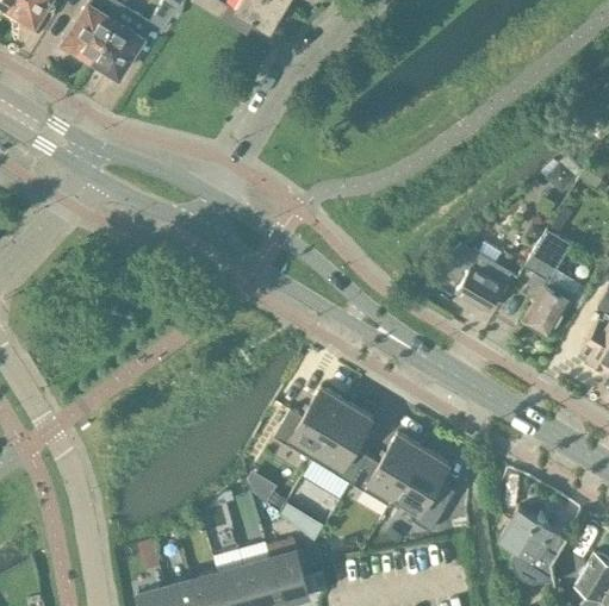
[(8,0),(2,11),(20,23),(23,18),(32,24),(47,0),(8,0)]
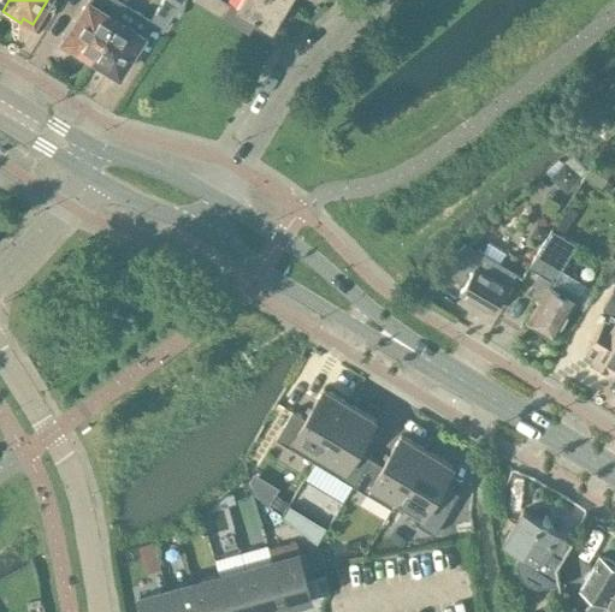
[(88,64),(114,21),(124,6),(113,0),(88,0),(63,42),(72,48),(70,53),(88,64)]
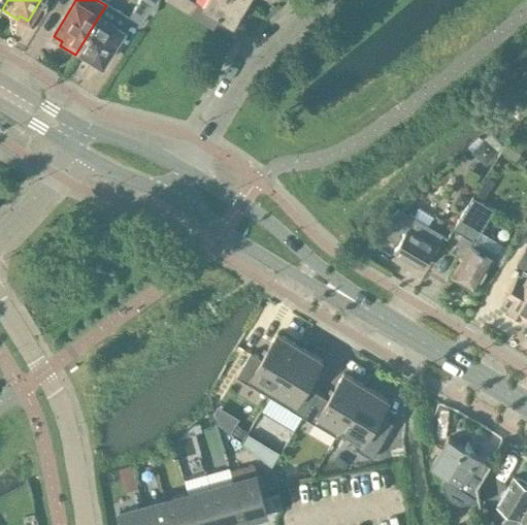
[(159,0),(140,0),(139,2),(151,9),(147,14),(152,17),(155,11),(153,10),(159,0)]
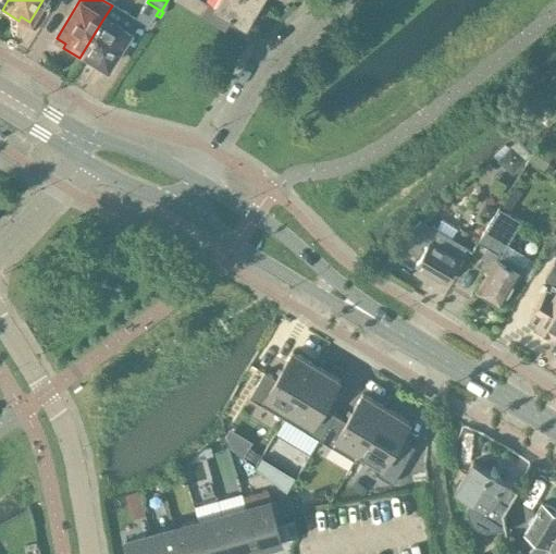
[(207,7),(195,0),(186,0),(183,8),(200,19),(207,7)]
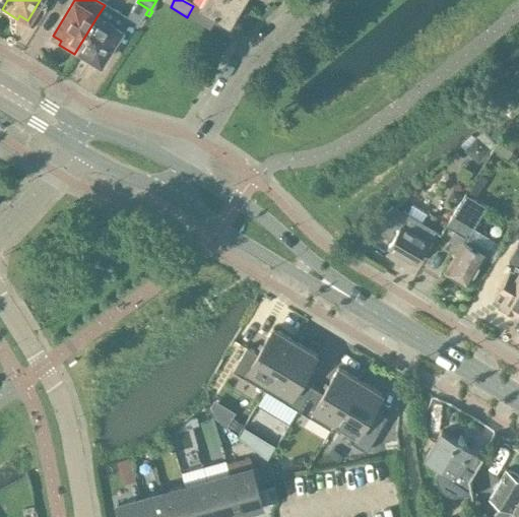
[(241,6),(230,0),(204,0),(199,9),(228,27),(241,6)]
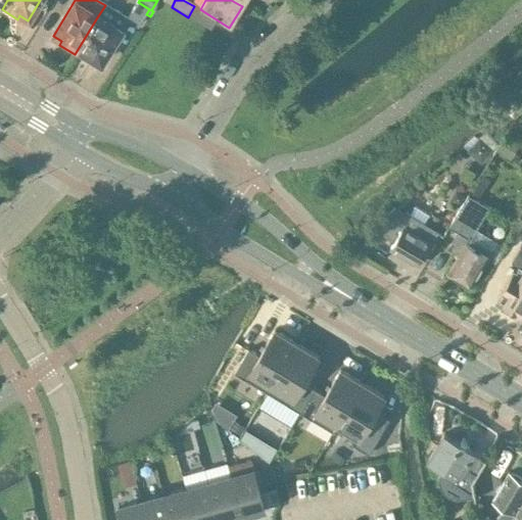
[(137,29),(146,14),(149,9),(138,2),(128,19),(127,21),(137,29)]
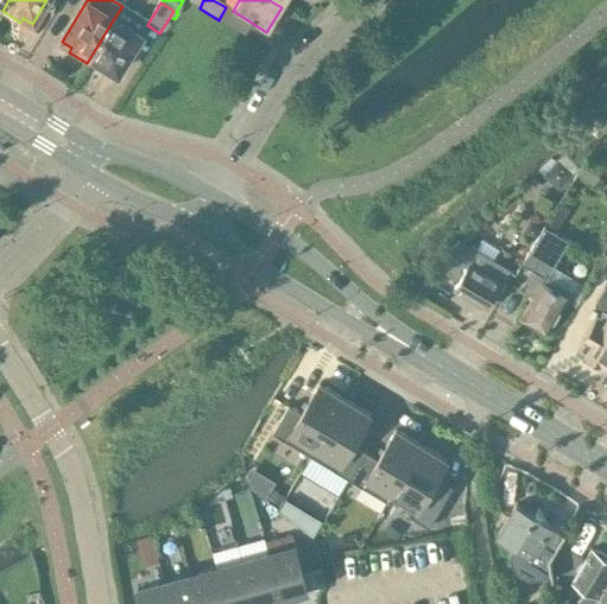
[(113,80),(147,25),(149,23),(122,6),(113,20),(87,63),(113,80)]
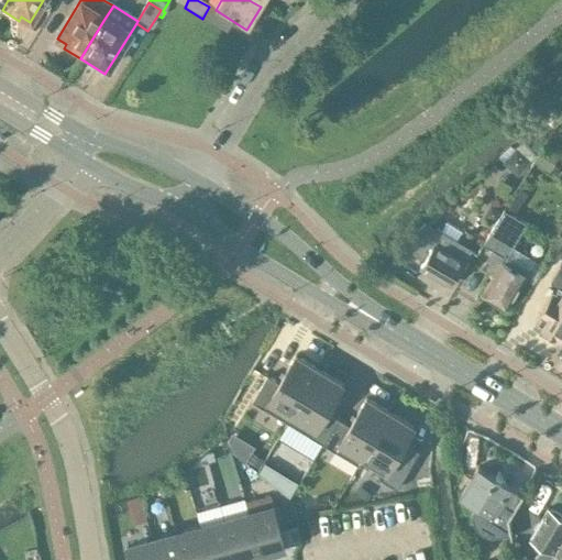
[(528,227),(516,219),(527,199),(519,195),(508,213),(506,212),(485,246),(507,260),(485,296),(488,298),(488,302),(494,304),(497,304),(507,309),(536,262),(528,256),(528,257),(515,250),(528,227)]
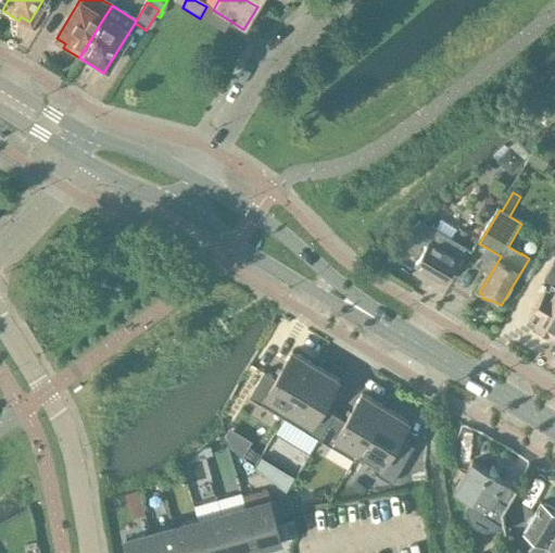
[(421,223),(396,244),(420,259),(416,266),(446,284),(456,267),(461,260),(466,251),(451,241),(456,233),(442,224),(437,233),(421,223)]
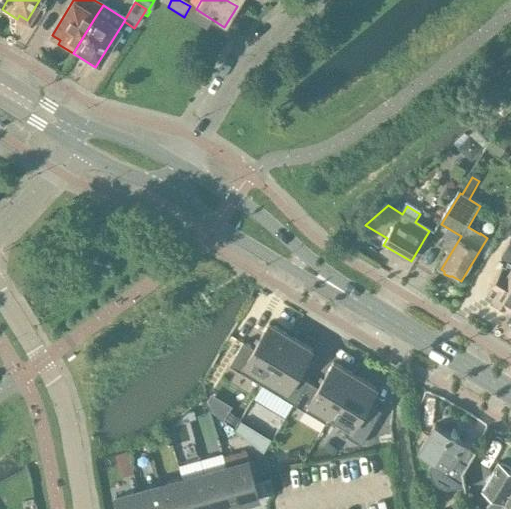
[(494,289),(489,296),(496,300),(494,303),(510,313),(510,243),(501,259),(509,263),(505,270),(503,268),(492,288),(494,289)]
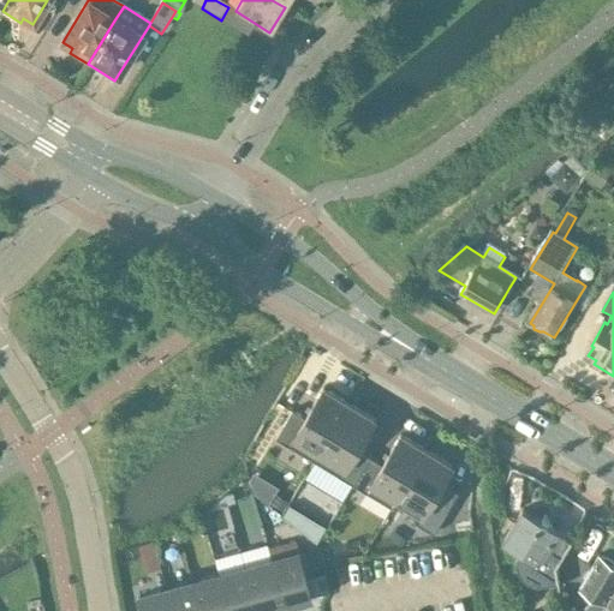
[(315,465),(350,407),(323,391),(307,420),(309,423),(292,450),(315,465)]
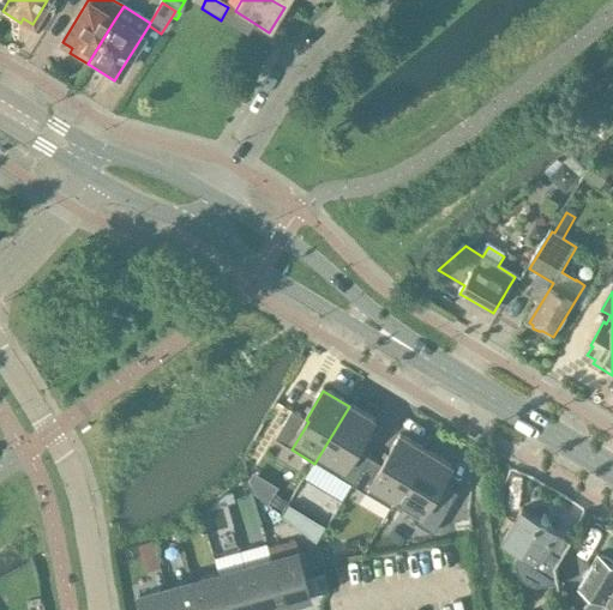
[(358,451),(374,422),(349,406),(314,464),(337,477),(354,450),(358,451)]
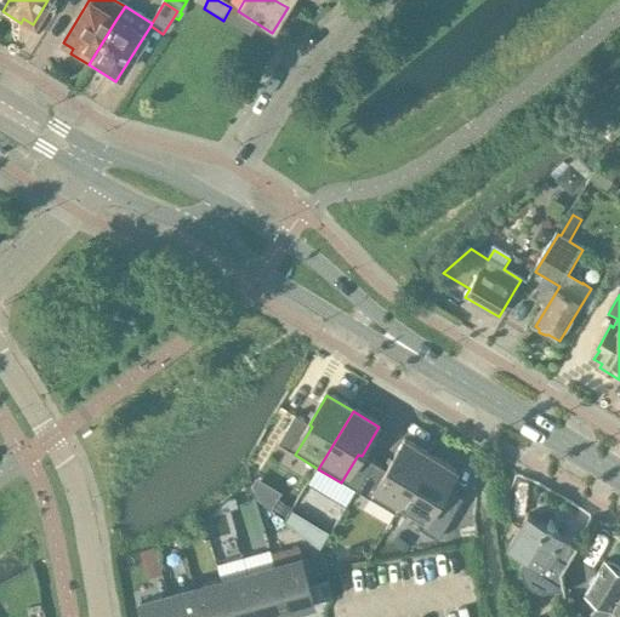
[(312,427),(310,424),(296,417),(279,445),(295,455),(312,427)]
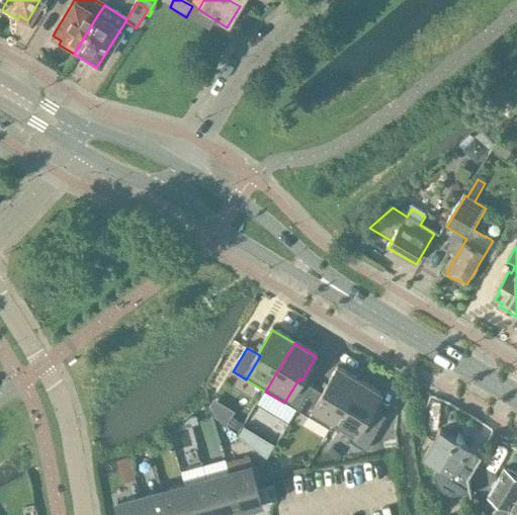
[(333,426),(359,382),(338,369),(323,394),(326,396),(312,419),(330,430),(333,426)]
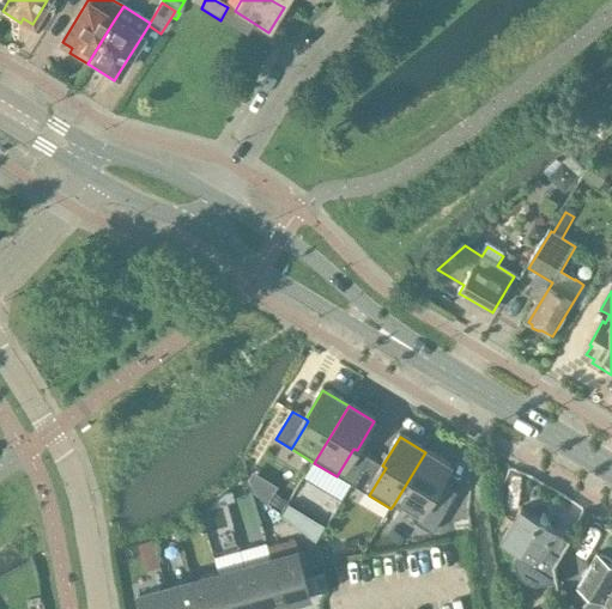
[(352,486),(369,458),(357,450),(353,449),(337,476),(352,486)]
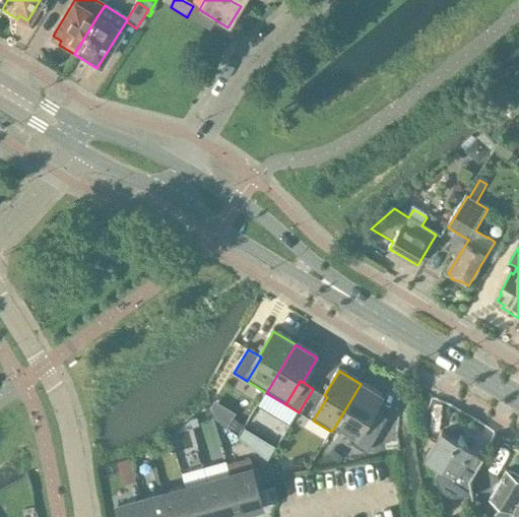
[(368,422),(383,397),(361,384),(334,428),(353,439),(365,421),(368,422)]
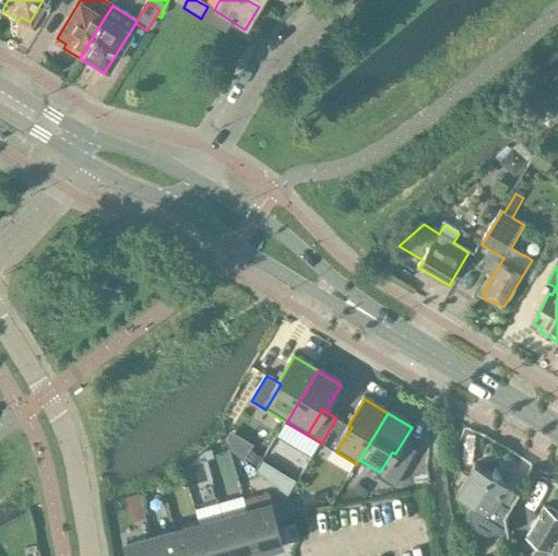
[(352,427),(348,425),(336,418),(321,444),(336,452),(352,427)]
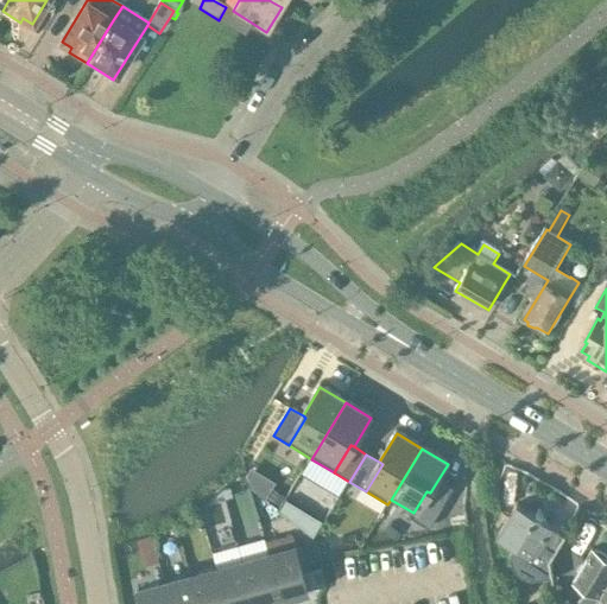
[(427,528),(443,501),(430,493),(427,491),(413,513),(411,519),(427,528)]
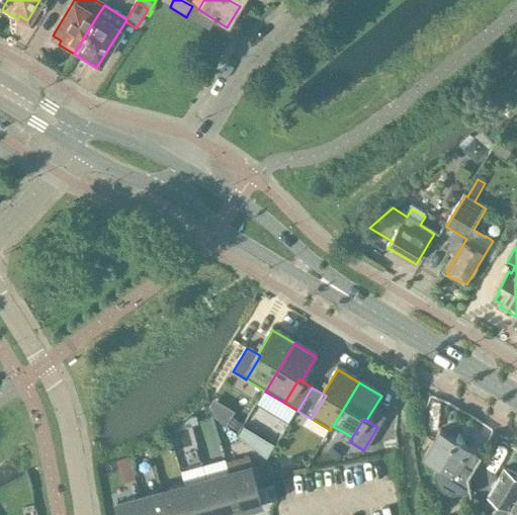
[(470,449),(441,431),(424,459),(437,466),(436,470),(436,474),(436,480),(440,486),(442,489),(445,491),(448,493),(452,493),(470,491),(471,495),(472,495),(469,478),(483,455),(482,455),(481,456),(470,450),(470,449)]
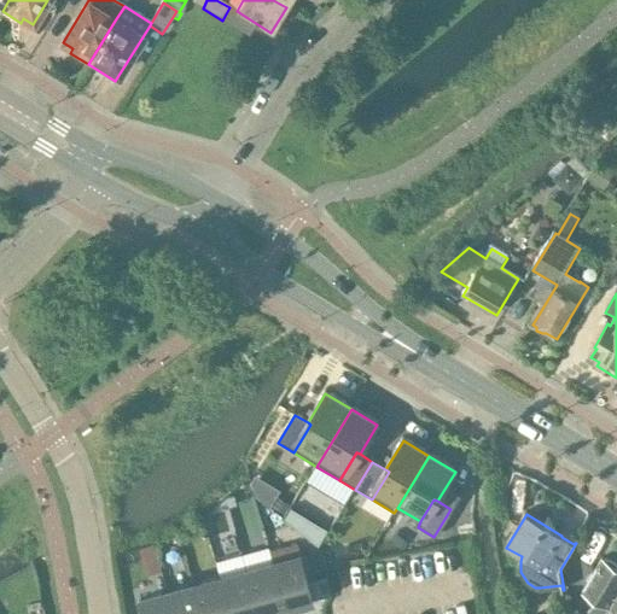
[(302,559),(274,566),(286,613),(296,613),(295,608),(314,603),(302,559)]
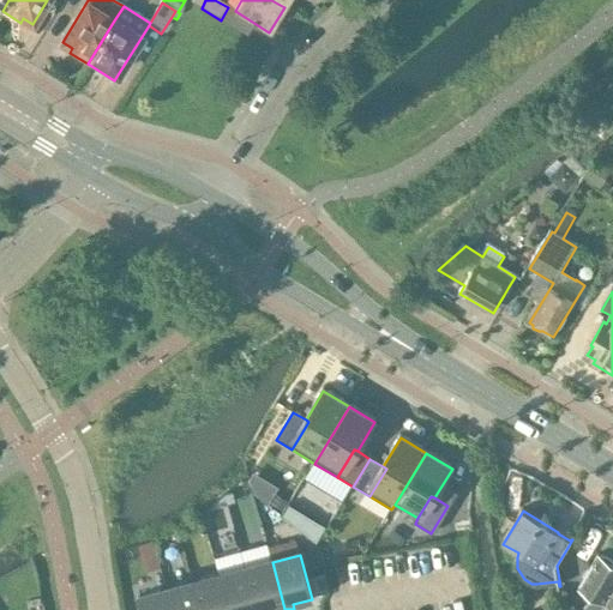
[(604,609),(612,593),(612,563),(606,559),(599,557),(590,572),(582,585),(580,589),(595,598),(589,609),(604,609)]
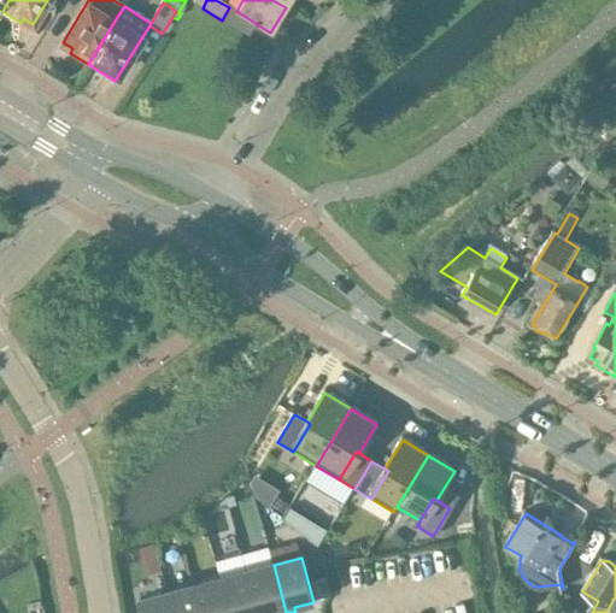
[(286,612),(274,565),(247,572),(258,612),(279,612),(286,612)]
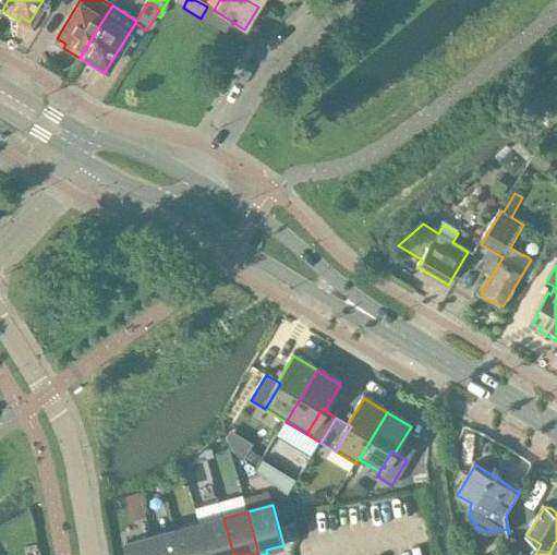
[(529,532),(536,520),(524,514),(517,525),(529,532)]
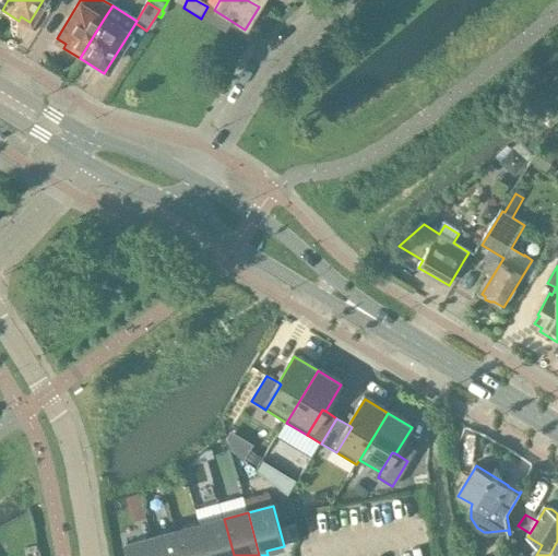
[(234,555),(224,519),(200,525),(208,555),(234,555)]
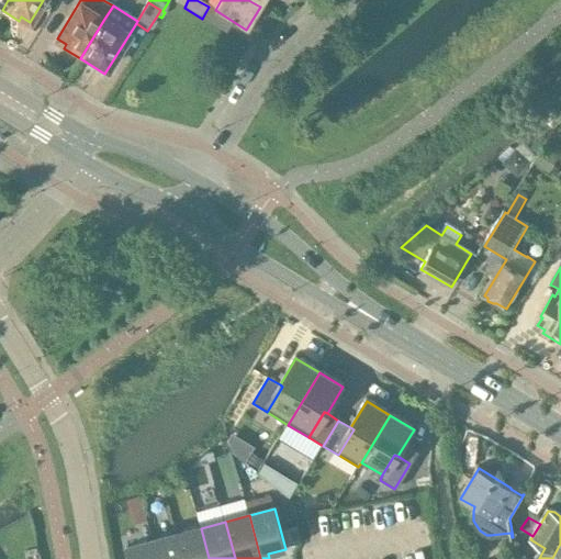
[(209,558),(201,528),(177,535),(182,558),(209,558)]
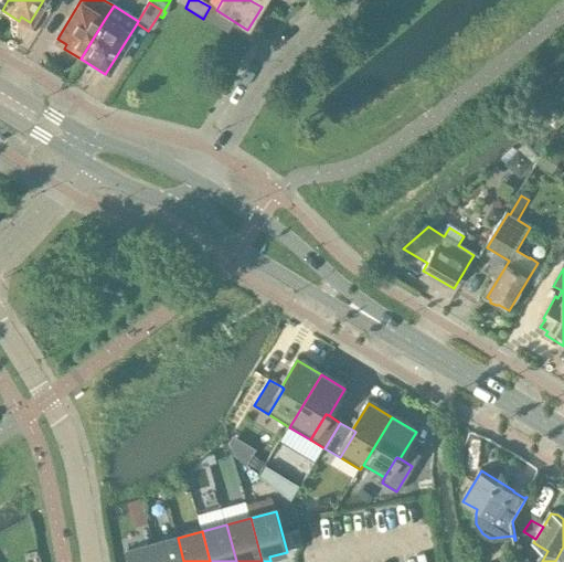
[(183,561),(178,538),(153,544),(158,561),(183,561)]
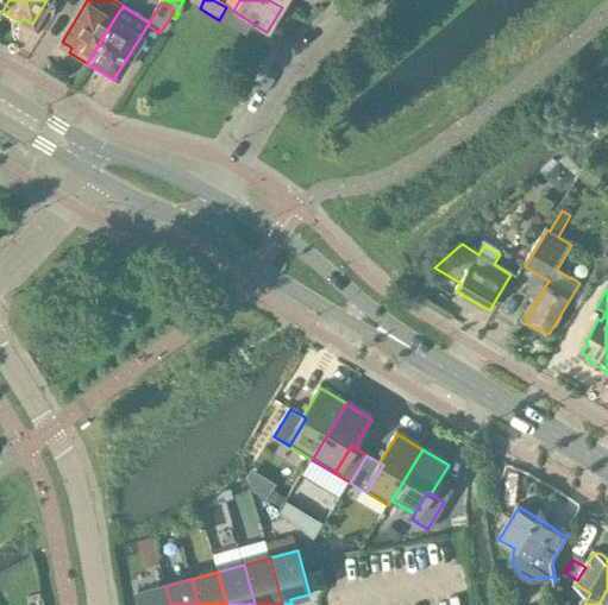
[(170,604),(165,586),(138,593),(140,604),(170,604)]
